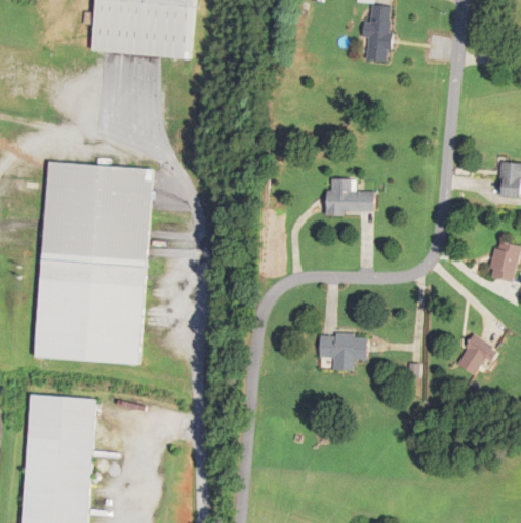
[(94,0),(91,50),(188,57),(191,0),(94,0)]
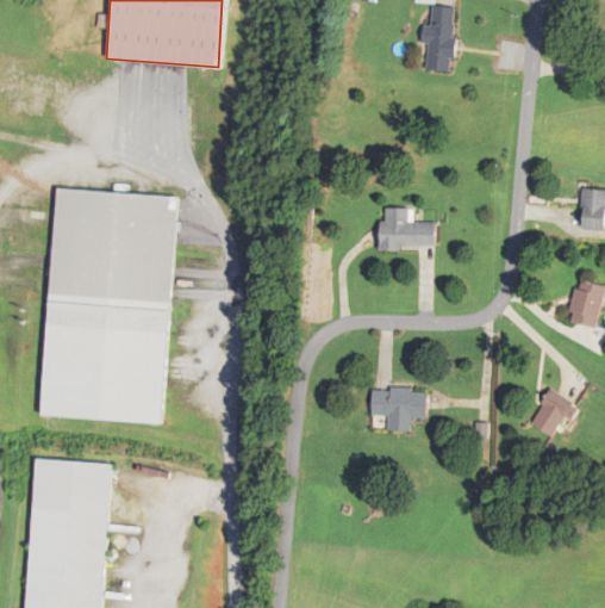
[(454,8),(429,6),(426,26),(420,26),(419,43),(425,43),(423,70),(448,73),(454,8)]
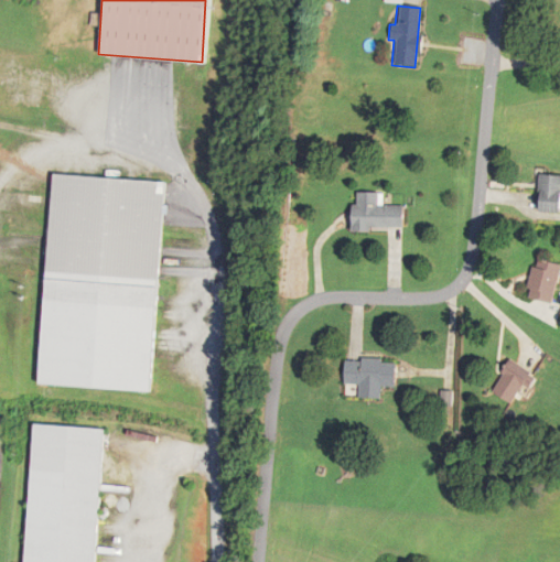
[(38,384),(148,390),(160,181),(50,175),(38,384)]
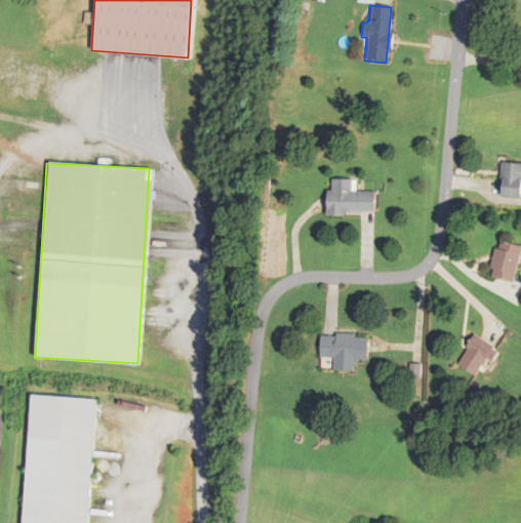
[(499,198),(520,198),(520,164),(499,164),(499,198)]
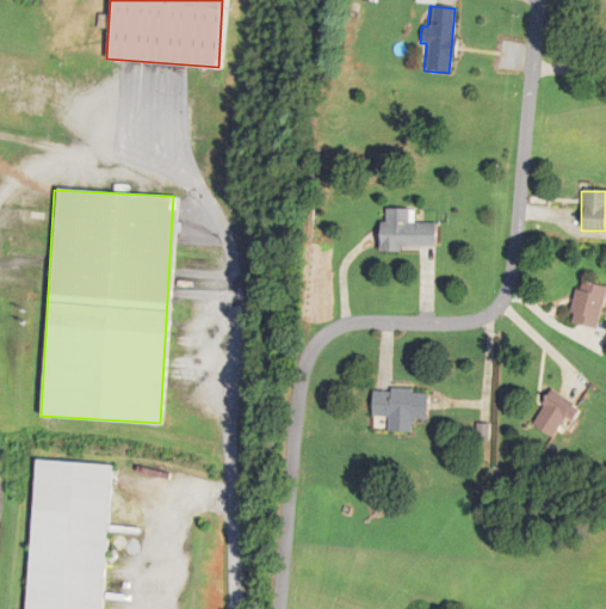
[(378,250),(433,250),(433,223),(406,223),(406,209),(378,209),(378,250)]
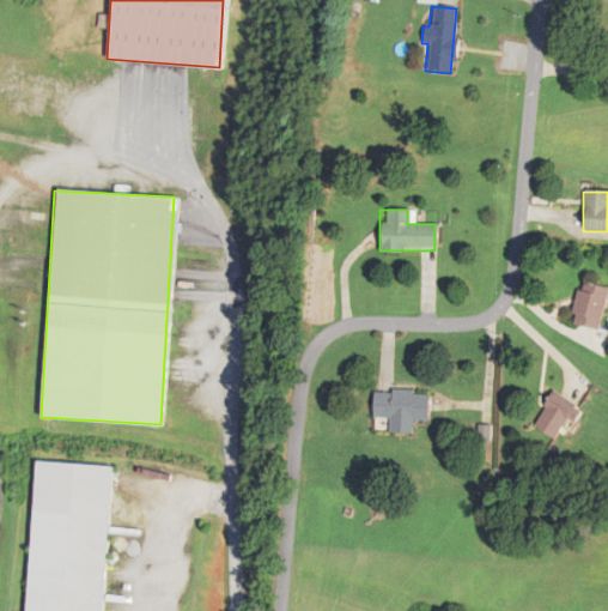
[(596,332),(607,294),(607,290),(581,282),(567,322),(596,332)]
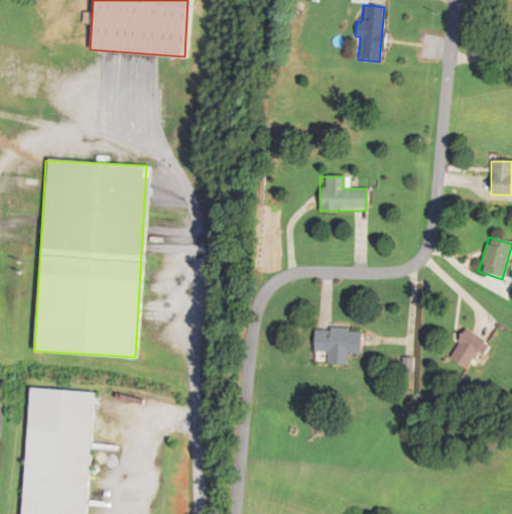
[(346,364),(346,352),(359,352),(360,328),(312,327),(312,351),(326,351),(325,363),(346,364)]
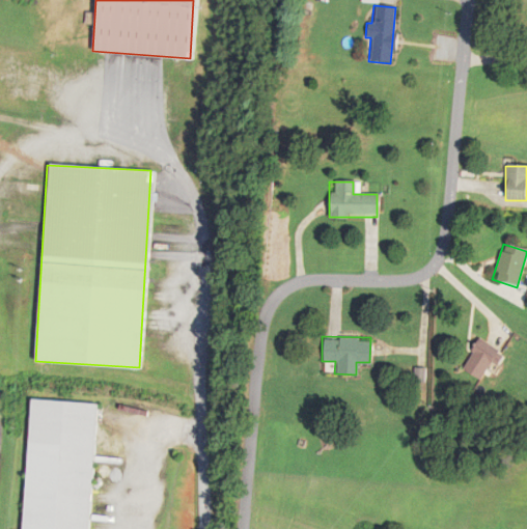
[(496,365),(503,352),(477,337),(461,366),(479,378),(490,361),(496,365)]
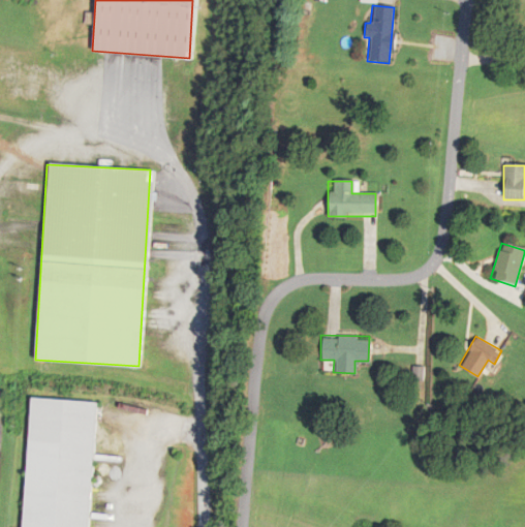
[(86,526),(94,401),(29,397),(20,526),(86,526)]
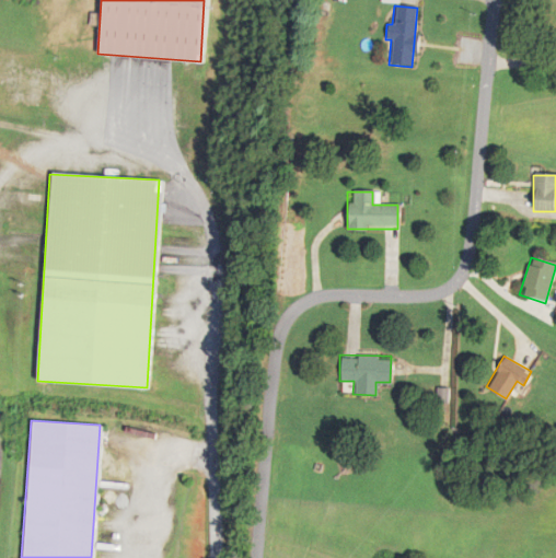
All buildings are outlined.
